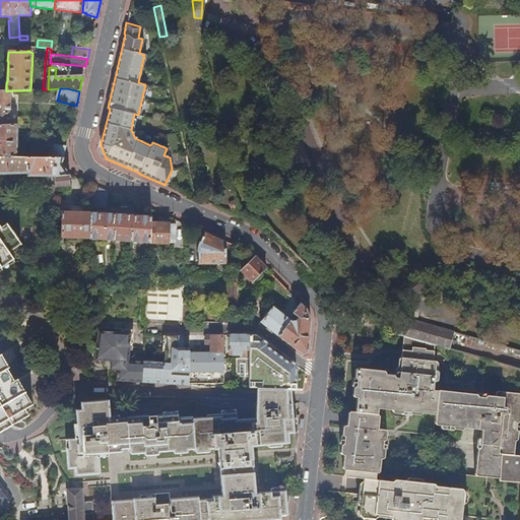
[(0,126),(10,126),(12,90),(6,91),(0,90),(0,126)]
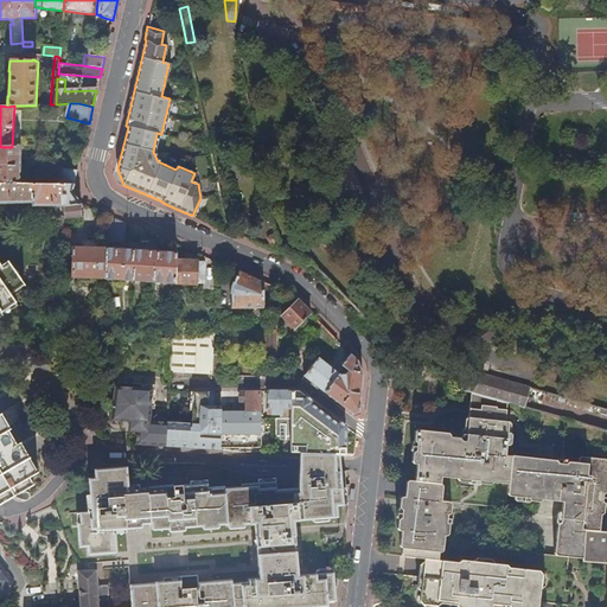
[(65,206),(81,204),(72,191),(74,185),(77,171),(63,170),(62,184),(20,184),(21,146),(12,147),(0,147),(0,209),(10,209),(8,204),(32,203),(32,208),(65,206)]
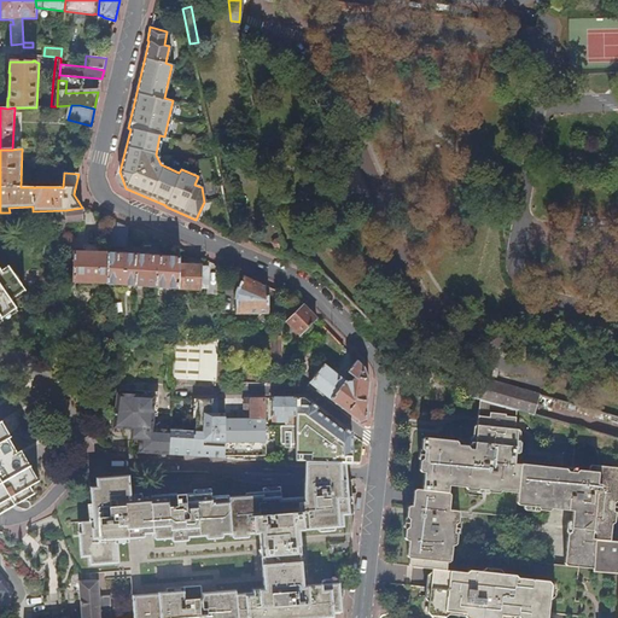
[(82,221),(82,208),(66,210),(66,223),(82,221)]
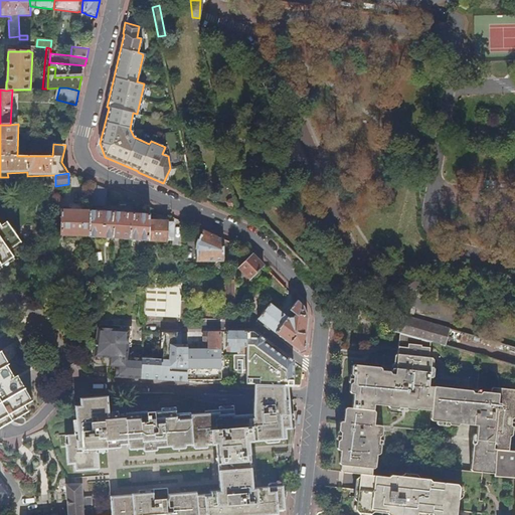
[(105,207),(108,190),(96,185),(93,202),(92,206),(105,207)]
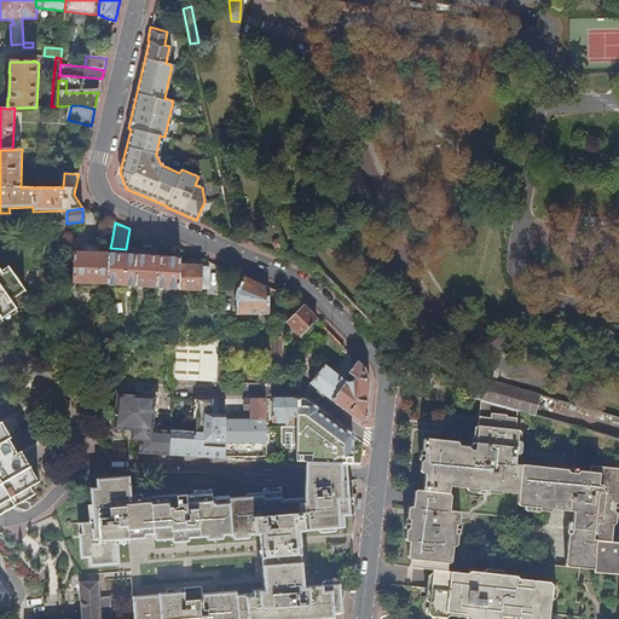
[(273,249),(282,254),(278,237),(272,238),(273,249)]
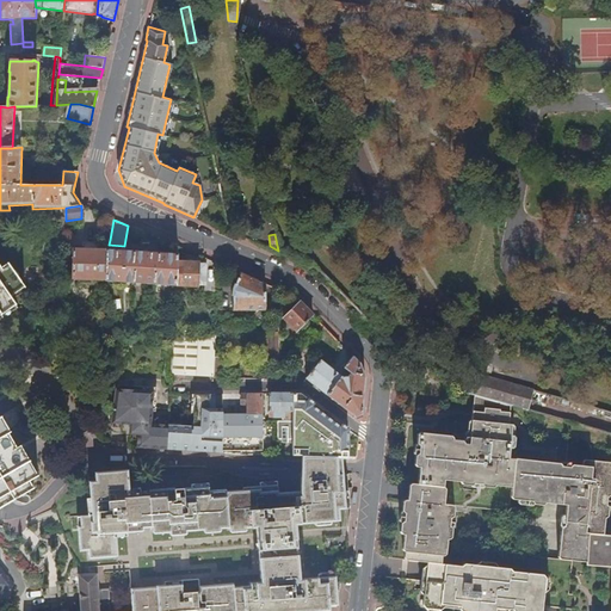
[(106,279),(107,252),(73,250),(73,278),(106,279)]
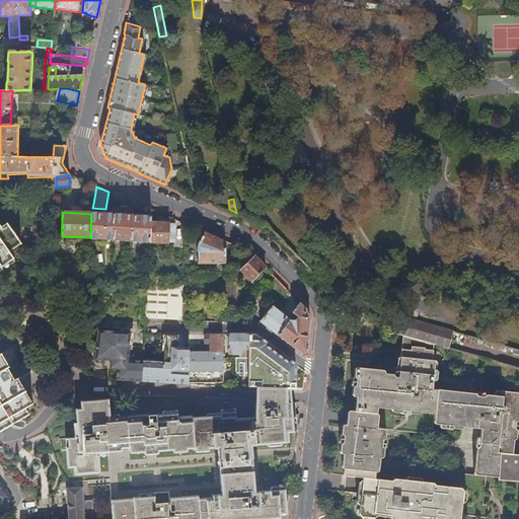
[(150,223),(151,216),(129,215),(91,213),(91,214),(90,237),(90,239),(91,239),(112,240),(149,242),(150,223)]
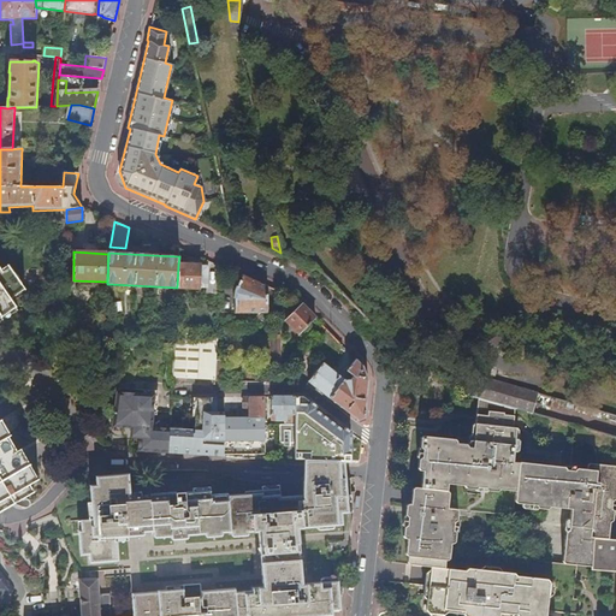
[(178,265),(177,288),(199,289),(199,288),(206,288),(207,268),(200,268),(200,266),(178,265)]
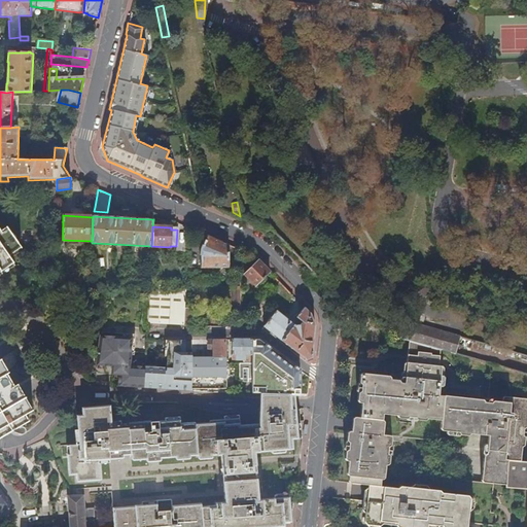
[(11,259),(24,251),(6,229),(0,233),(0,232),(0,437),(29,421),(25,415),(32,410),(16,384),(13,387),(6,375),(7,374),(0,361),(0,278),(16,268),(11,259)]
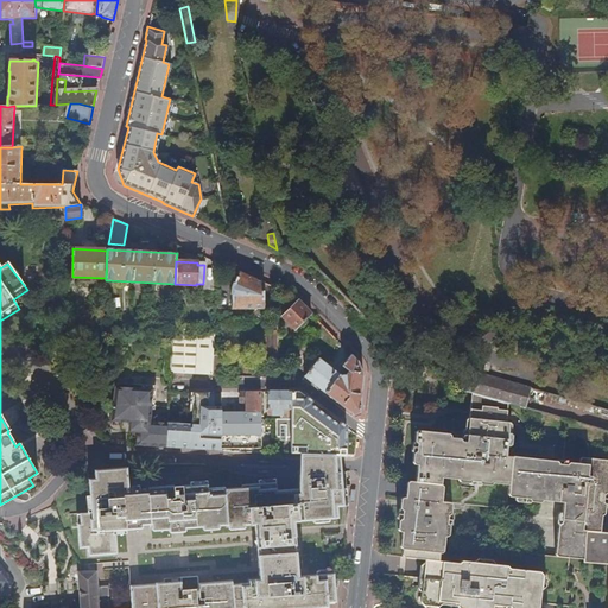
[(263,309),(263,283),(244,274),(239,272),(235,284),(233,284),(230,292),(232,295),(233,295),(233,309),(263,309)]
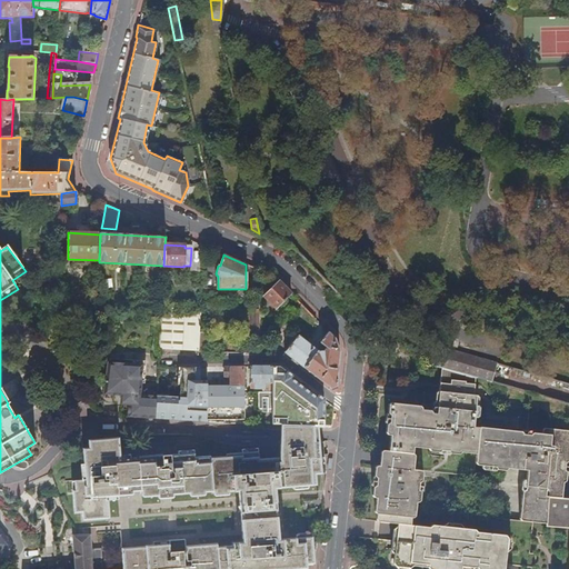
[(277,309),(291,293),(287,289),(277,279),(275,282),(276,285),(263,296),(277,309)]
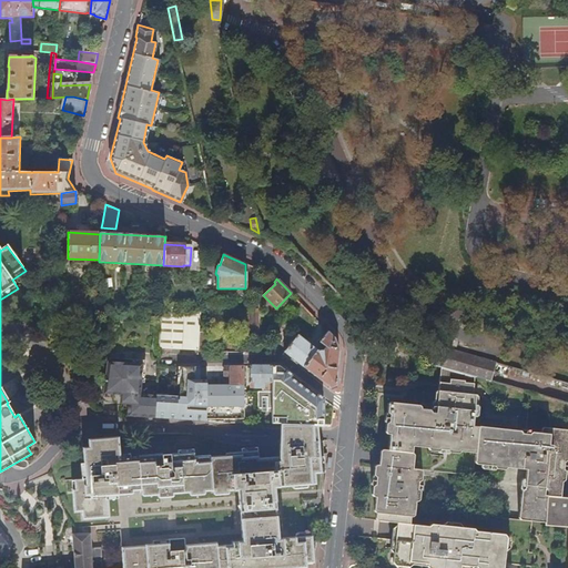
[(107,286),(104,287),(105,288),(110,295),(112,305),(115,304),(113,290),(110,291),(107,286)]
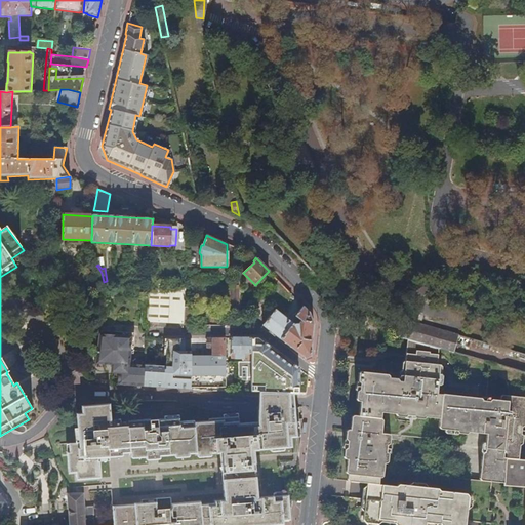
[(228,287),(228,312),(239,312),(239,287),(228,287)]
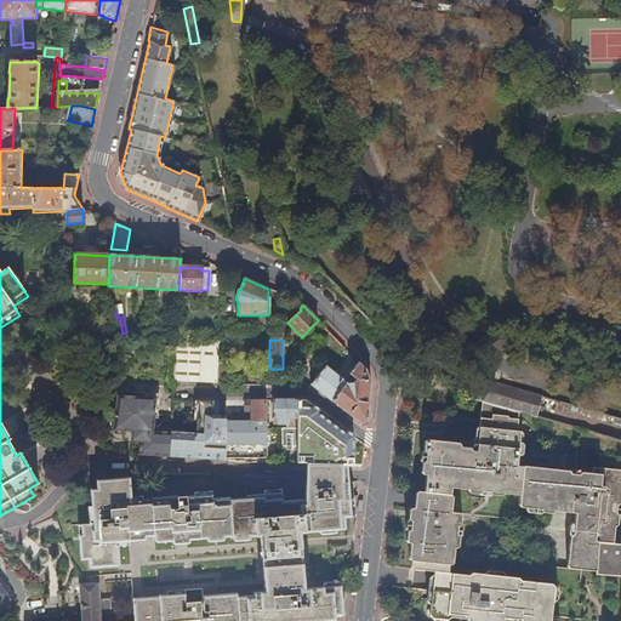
[(218,363),(218,347),(176,345),(174,380),(217,382),(217,380),(218,363)]
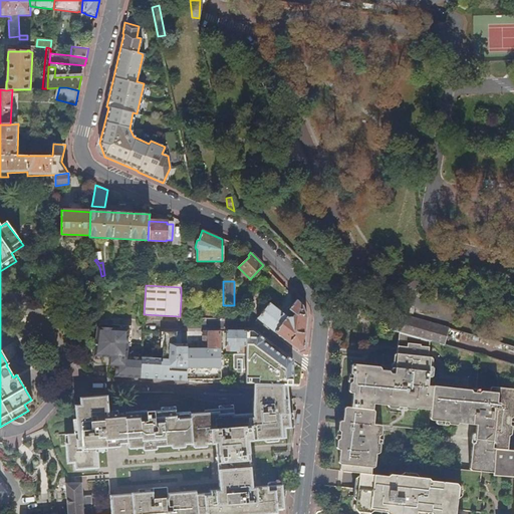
[(189,301),(181,300),(180,314),(180,316),(189,317),(189,316),(188,316),(189,301)]
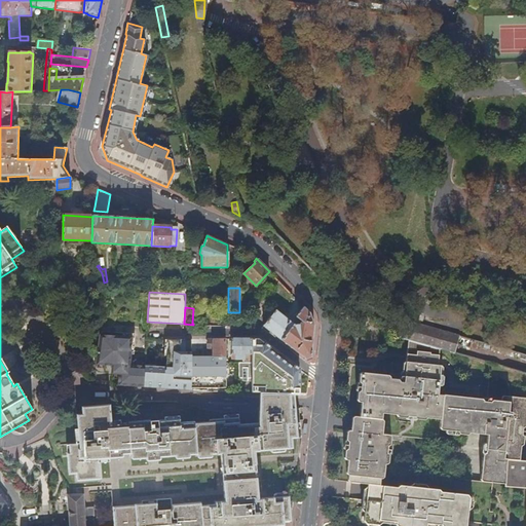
[(310,313),(304,307),(297,317),(302,322),(300,326),(297,326),(296,327),(276,311),(264,326),(270,331),(306,359),(311,357),(313,337),(314,326),(310,313)]
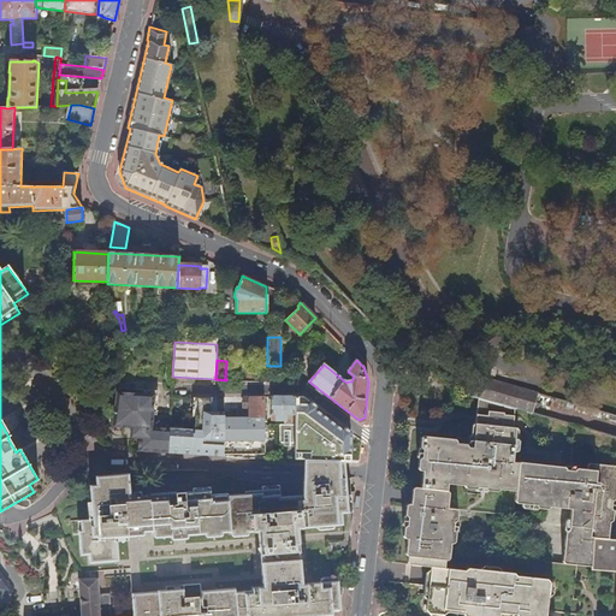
[(516,410),(529,414),(533,397),(467,379),(463,395),(480,398),(516,410)]
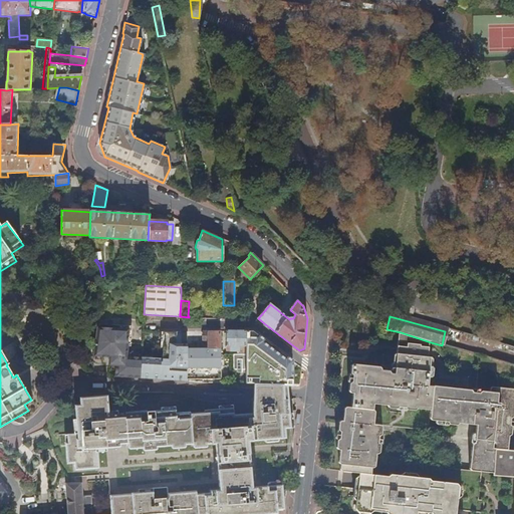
[(141,379),(143,358),(127,357),(129,329),(95,327),(93,357),(107,358),(107,365),(114,366),(114,377),(141,379)]
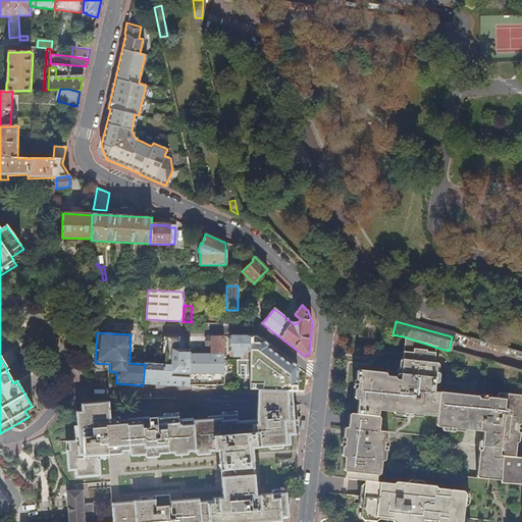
[(190,354),(190,349),(185,348),(186,336),(166,337),(165,365),(145,364),(143,385),(161,384),(167,385),(190,385),(190,383),(190,354)]
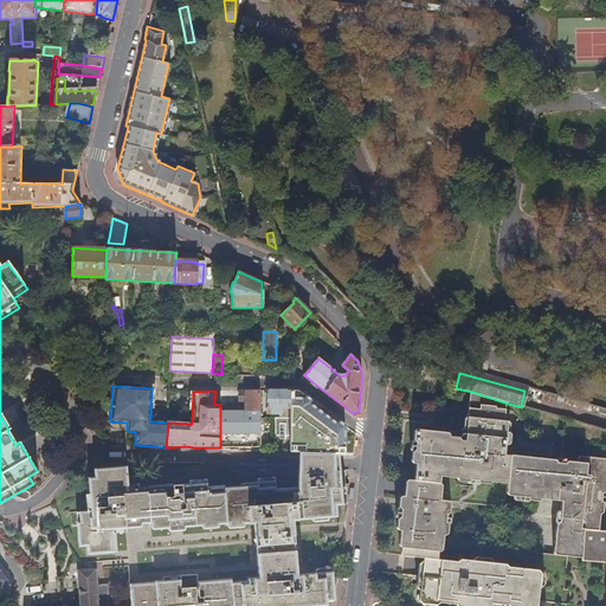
[(260,417),(260,391),(239,391),(239,401),(245,401),(245,408),(239,408),(238,411),(220,411),(220,445),(260,446),(260,417)]
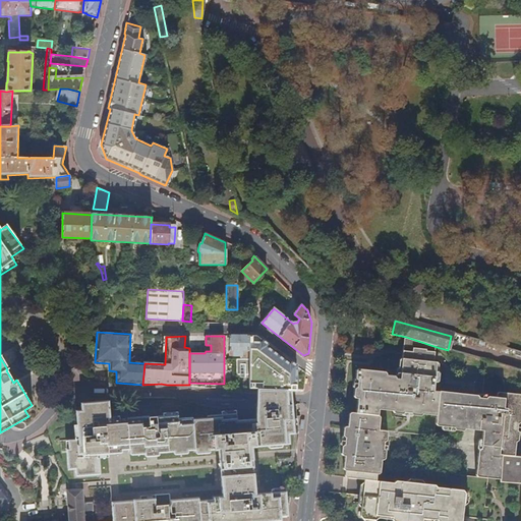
[(250,359),(250,336),(235,336),(231,336),(231,356),(242,356),(242,359),(250,359)]
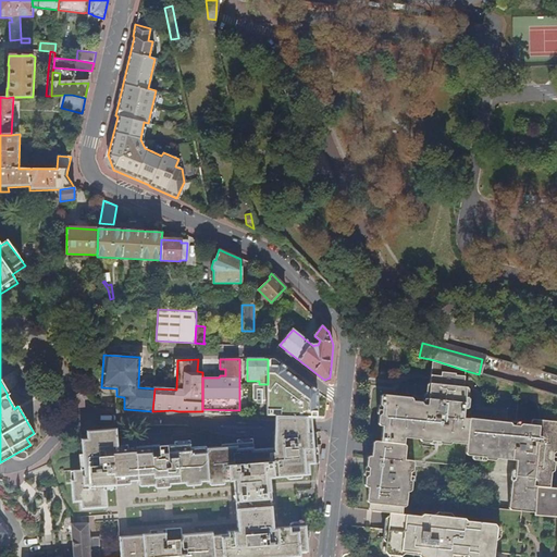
[(274,359),(268,359),(268,384),(267,415),(275,415),(299,416),(299,404),(289,403),(289,408),(276,407),(276,400),(279,400),(280,362),(274,359)]
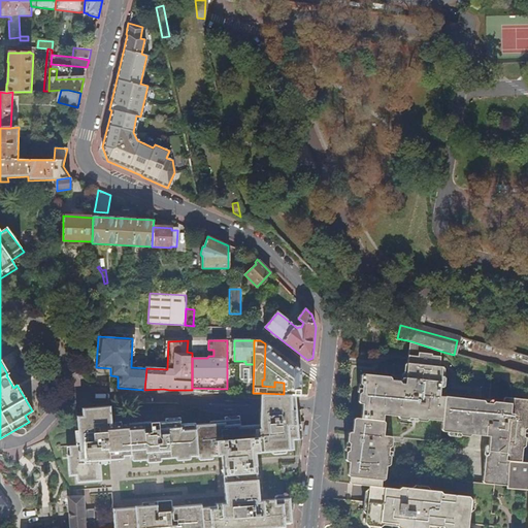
[(442,359),(442,352),(411,341),(408,364),(405,366),(404,373),(405,374),(406,376),(406,386),(402,386),(401,383),(393,383),(391,380),(364,375),(361,376),(361,384),(363,387),(362,393),(360,395),(359,402),(360,404),(363,404),(361,419),(356,418),(354,420),(353,432),(351,432),(349,434),(348,440),(350,443),(349,450),(347,452),(345,459),(347,461),(350,462),(348,474),(350,476),(350,484),(369,486),(384,487),(384,480),(387,479),(387,473),(388,466),(391,464),(392,457),(389,455),(389,450),(392,448),(393,439),(391,437),(385,436),(386,424),(383,421),(384,415),(397,417),(398,419),(403,420),(408,420),(410,418),(417,419),(419,422),(427,422),(429,420),(443,422),(442,430),(444,432),(491,436),(490,446),(488,446),(484,482),(486,484),(508,486),(509,461),(523,462),(524,447),(526,444),(527,437),(525,434),(525,429),(527,427),(527,402),(504,400),(502,401),(502,404),(496,403),(493,405),(488,405),(486,403),(447,398),(447,399),(440,399),(441,389),(442,381),(446,380),(447,371),(444,369),(440,368),(442,359)]
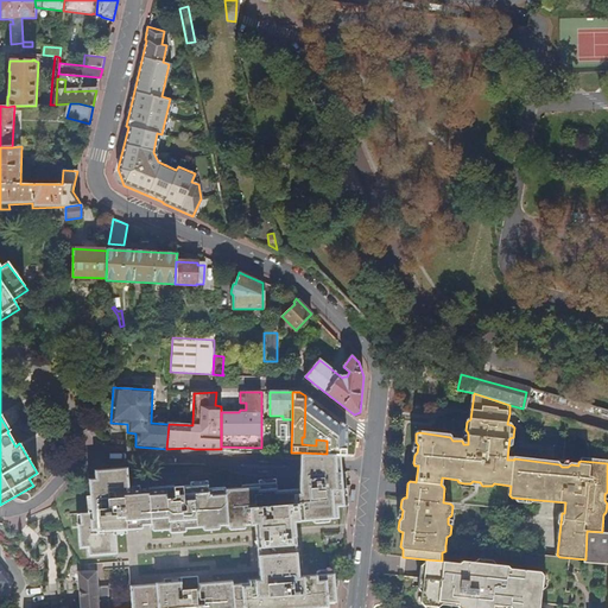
[(341,467),(340,454),(327,454),(301,453),(299,464),(299,468),(341,469),(341,467)]
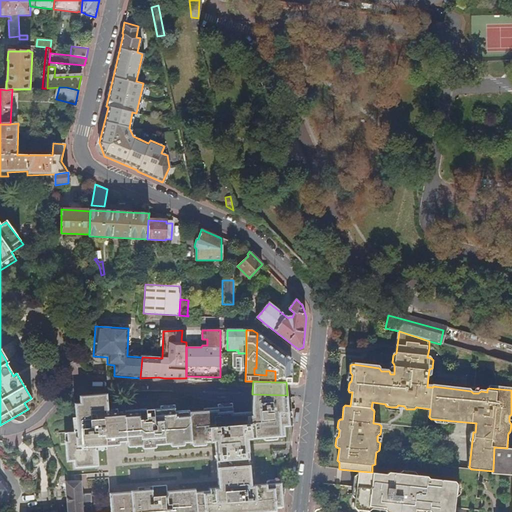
[(290,425),(287,395),(252,394),(252,398),(248,411),(229,413),(229,406),(200,409),(200,411),(186,412),(186,411),(172,412),(172,409),(144,411),(144,410),(122,412),(122,413),(107,415),(105,395),(78,398),(78,405),(73,405),(75,434),(65,435),(66,443),(64,443),(66,464),(73,463),(73,470),(97,468),(96,449),(105,448),(105,445),(126,443),(126,446),(140,445),(141,448),(190,443),(191,445),(213,443),(215,459),(218,488),(209,489),(209,491),(195,492),(194,489),(167,492),(166,486),(151,488),(151,490),(130,492),(130,493),(109,495),(110,511),(268,511),(276,510),(276,507),(283,506),(282,492),(281,482),(251,485),(247,439),(285,436),(284,426),(290,425)]
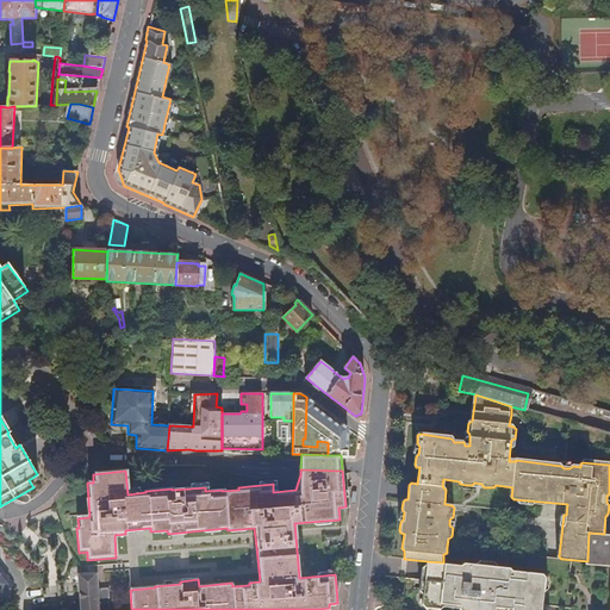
[(609,609),(609,534),(604,534),(589,533),(587,561),(587,565),(609,566),(609,609)]
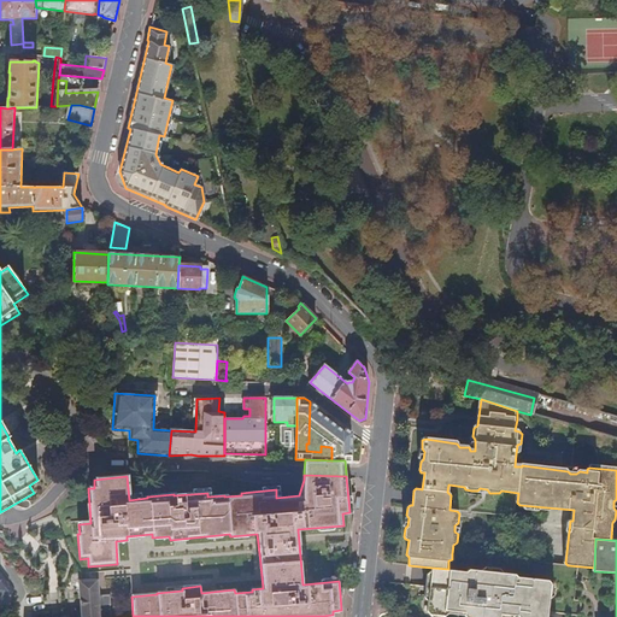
[(547,616),(551,583),(548,580),(517,576),(515,574),(470,569),(466,571),(450,570),(448,569),(432,568),(428,611),(430,613),(444,616),(448,612),(464,615),(464,610),(469,611),(470,615),(487,616),(489,615),(489,613),(499,613),(516,616),(547,616)]
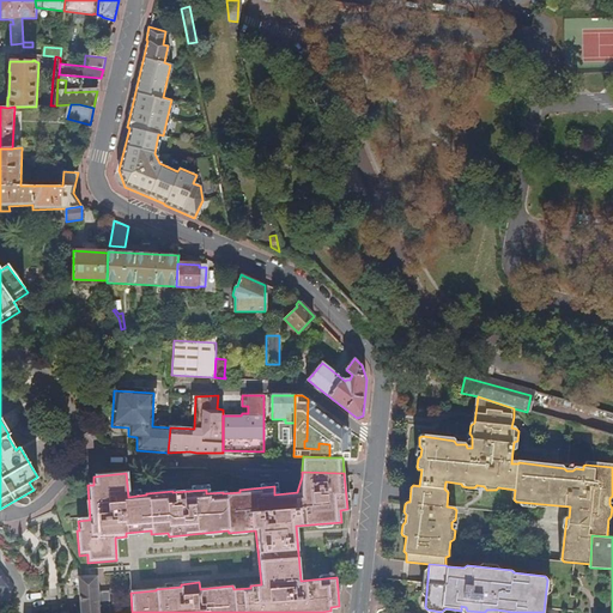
[(98,612),(97,593),(99,593),(98,577),(84,577),(80,577),(82,584),(80,586),(83,612),(84,612),(83,612),(98,612)]
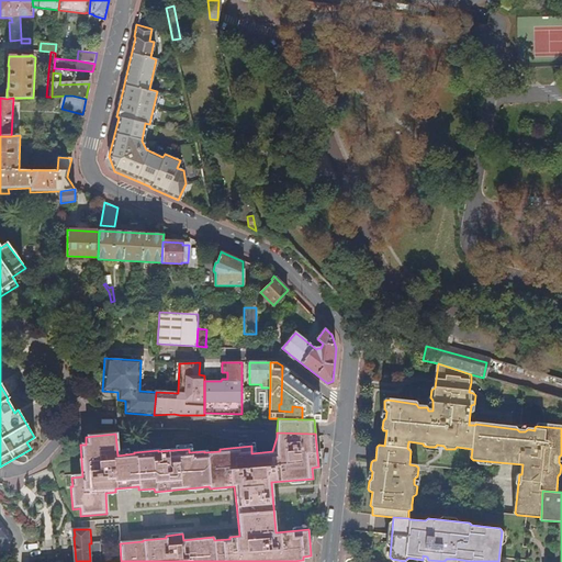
[(90,561),(101,561),(101,543),(91,543),(89,543),(90,561)]
